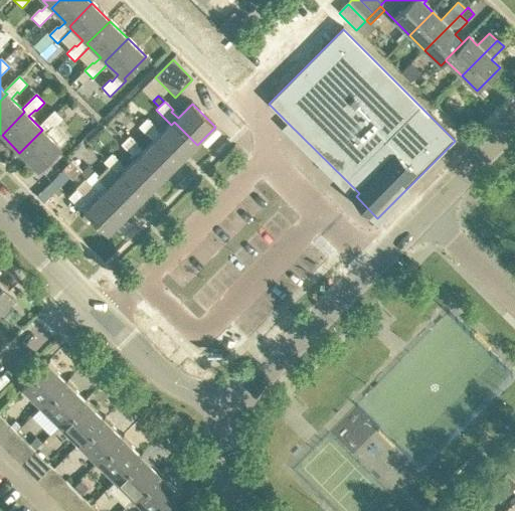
[(42,130),(19,153),(37,171),(60,148),(46,133),(52,127),(54,128),(62,120),(54,112),(39,127),(42,130)]
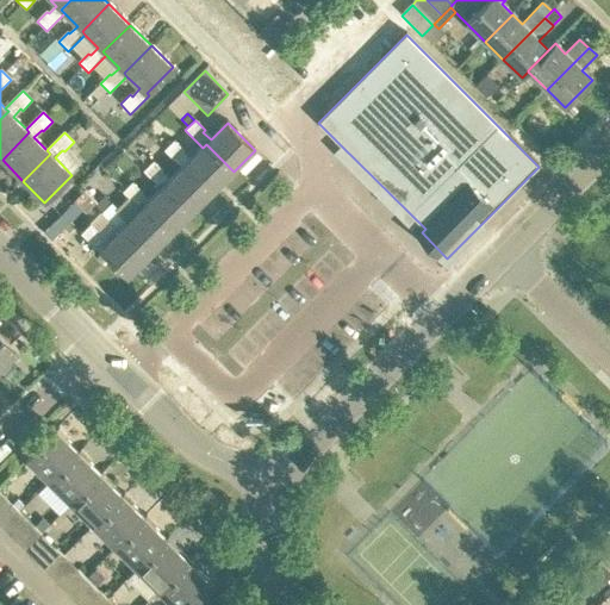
[(165,151),(181,169),(185,166),(212,192),(234,172),(206,144),(203,148),(190,161),(182,154),(184,151),(174,142),(165,151)]
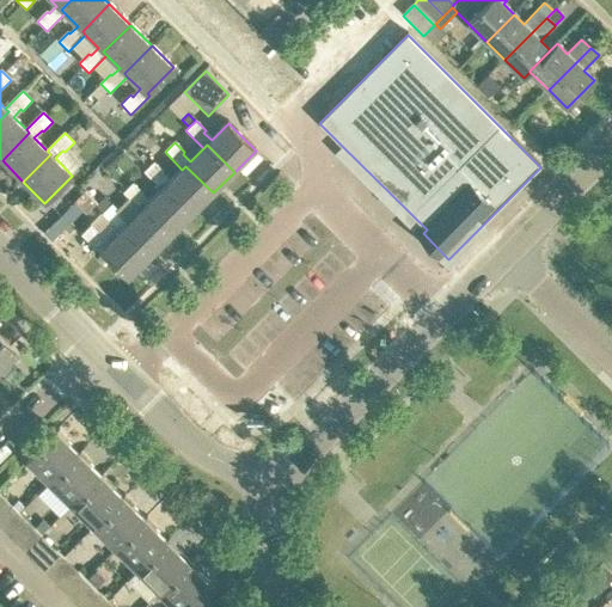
[(144,173),(161,190),(165,186),(193,214),(213,192),(185,166),(182,170),(170,182),(161,175),(164,172),(154,163),(144,173)]
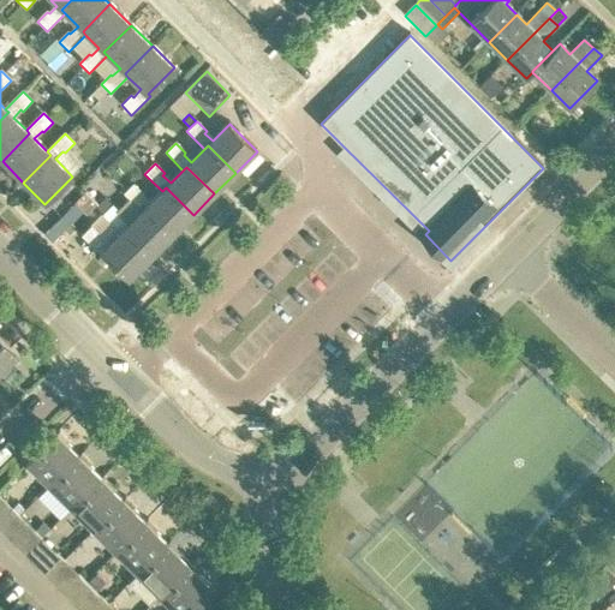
[(124,195),(142,213),(144,209),(172,237),(193,215),(166,187),(162,191),(149,204),(142,197),(143,195),(133,185),(124,195)]
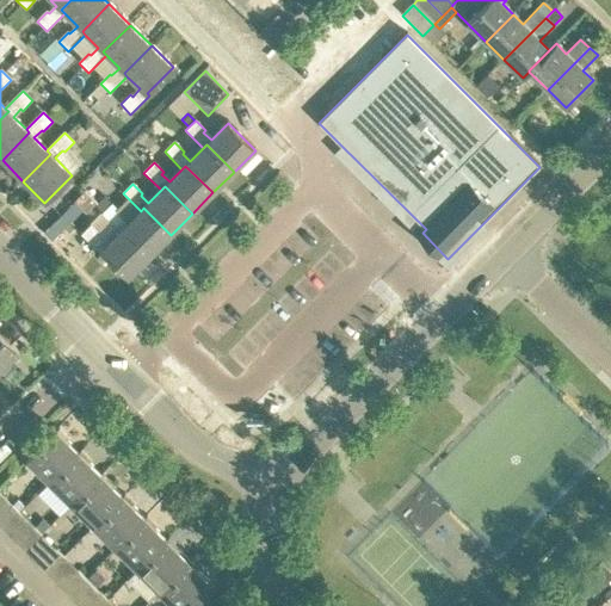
[(85,192),(74,203),(82,211),(86,215),(96,204),(85,192)]
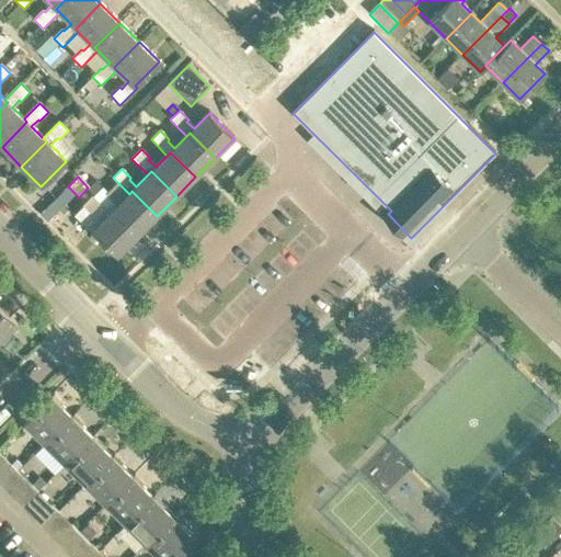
[(93,197),(110,213),(113,211),(137,236),(157,216),(132,191),(129,194),(117,206),(110,199),(112,197),(103,189),(93,197)]
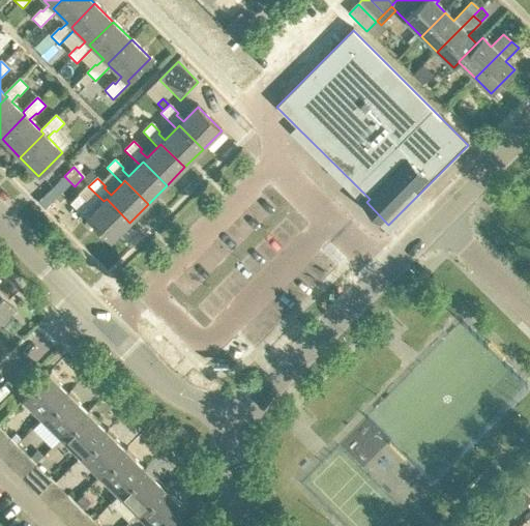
[(107,199),(104,201),(92,212),(86,206),(87,204),(79,196),(70,204),(86,221),(88,218),(111,241),(129,223),(107,199)]
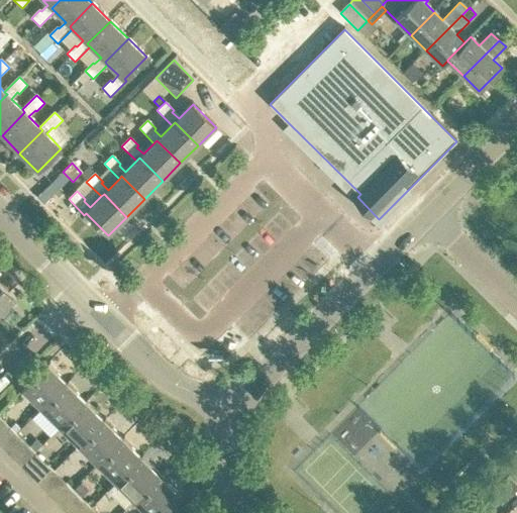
[(87,229),(95,221),(86,213),(84,215),(79,220),(87,229)]
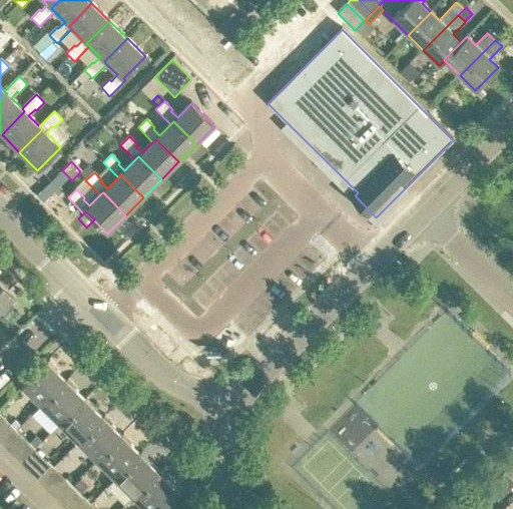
[(0,312),(16,297),(9,290),(17,282),(0,264),(0,312)]
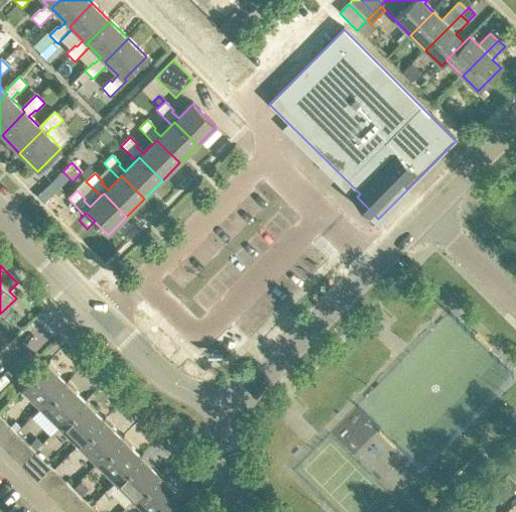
[(22,389),(41,408),(67,383),(48,365),(47,364),(22,389)]
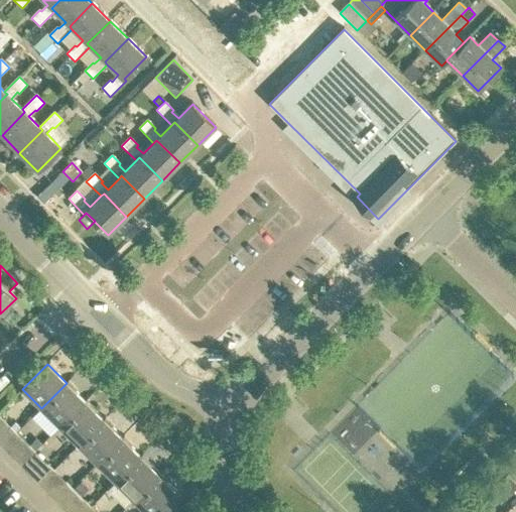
[(41,408),(59,427),(86,402),(67,383),(41,408)]
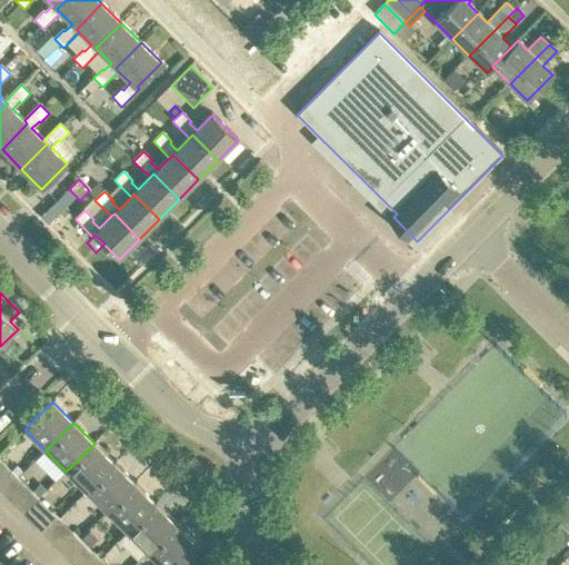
[(66,472),(87,492),(115,464),(95,444),(66,472)]
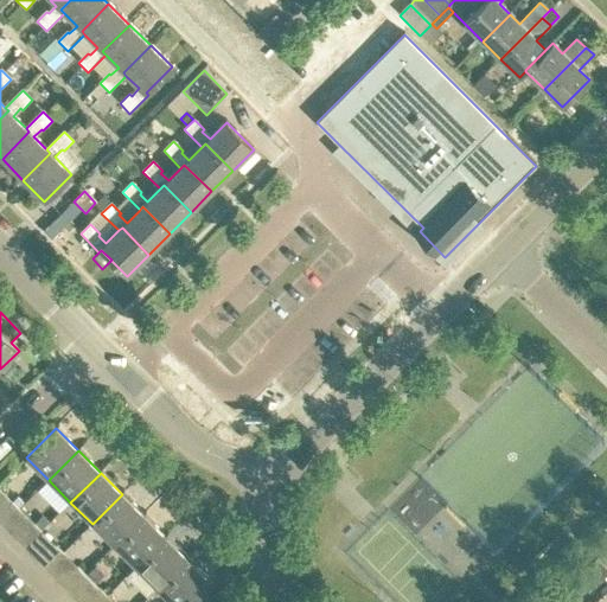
[(93,524),(114,546),(145,516),(122,494),(93,524)]
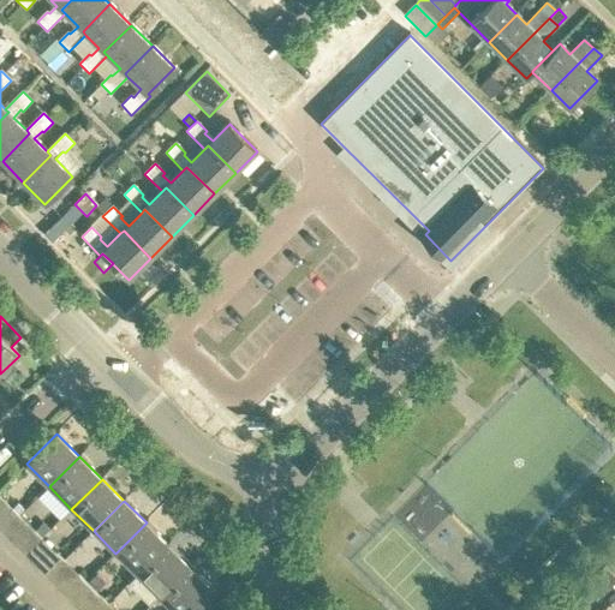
[(0,521),(0,532),(3,534),(21,518),(12,509),(0,521)]
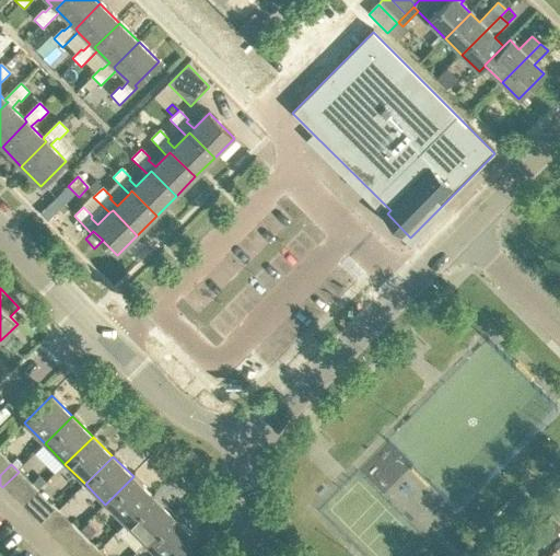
[(105,505),(126,524),(153,497),(133,476),(105,505)]
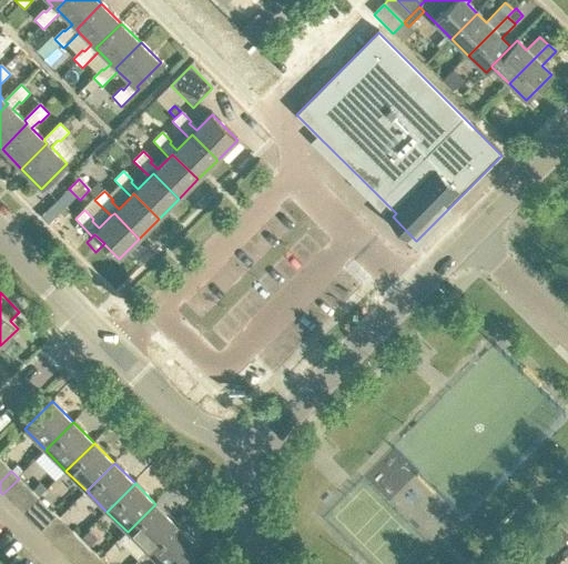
[(16,509),(22,515),(39,499),(32,492),(16,509)]
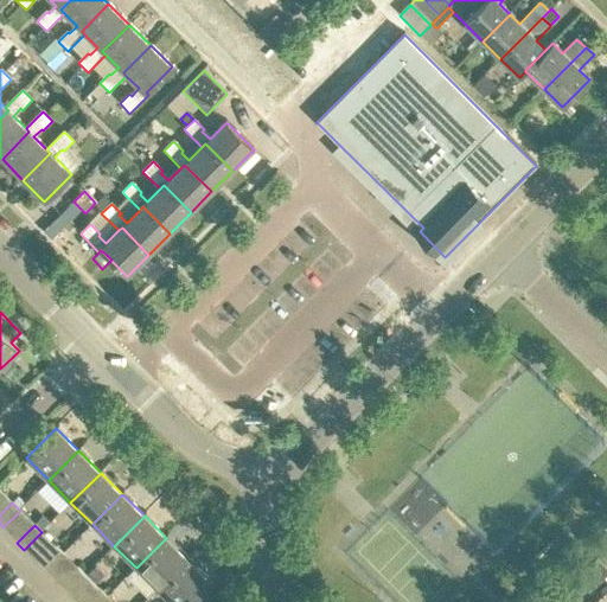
[(136,568),(158,590),(189,559),(166,538),(136,568)]
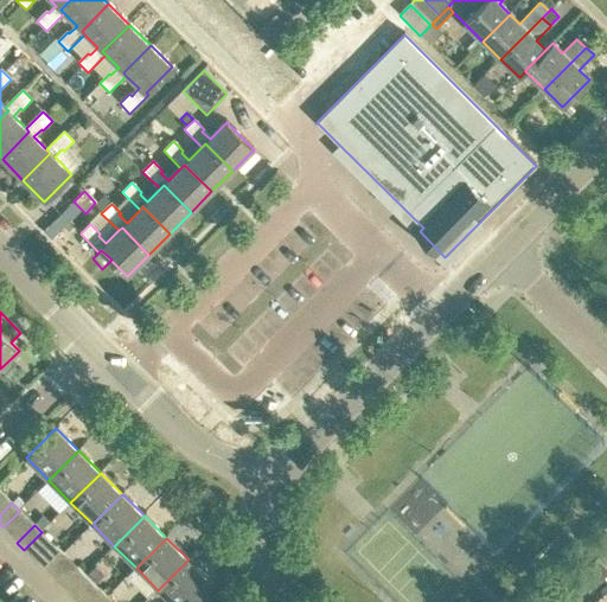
[(38,564),(46,571),(63,554),(56,546),(38,564)]
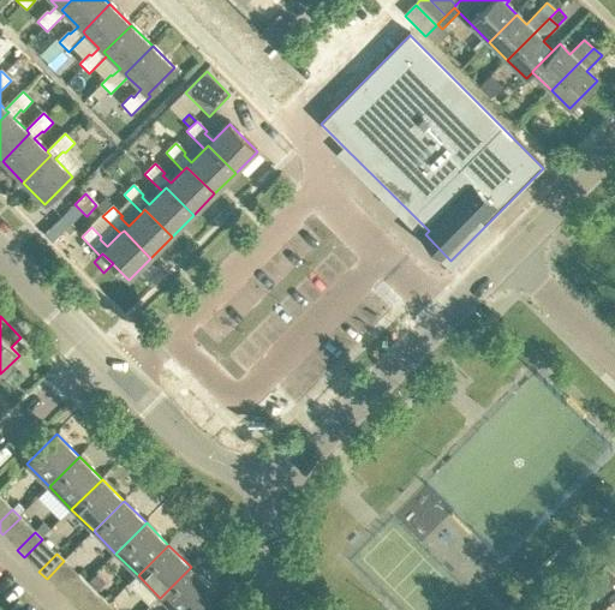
[(191,567),(160,598),(172,609),(213,609),(203,600),(214,590),(213,588),(191,567)]
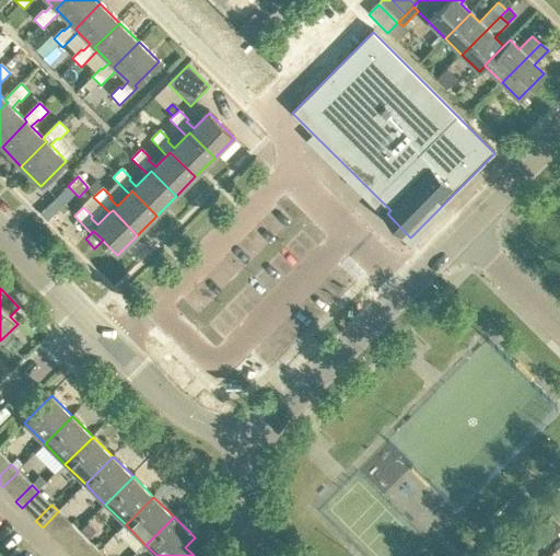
[(541,526),(553,539),(559,532),(559,526),(550,517),(541,526)]
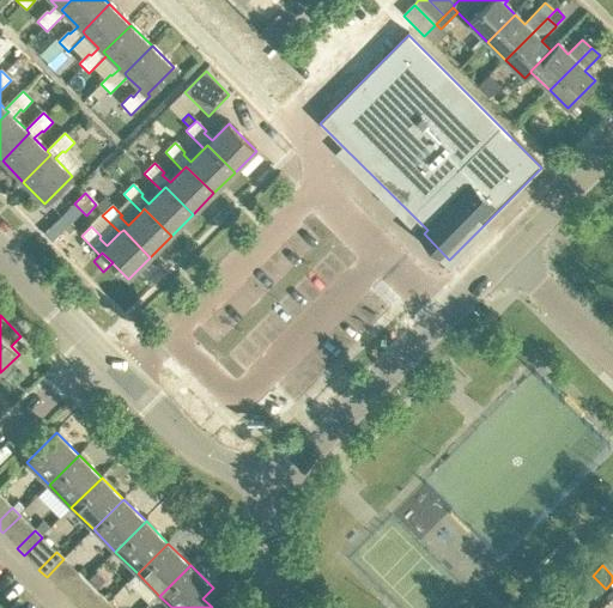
[(61,591),(68,600),(86,582),(78,573),(61,591)]
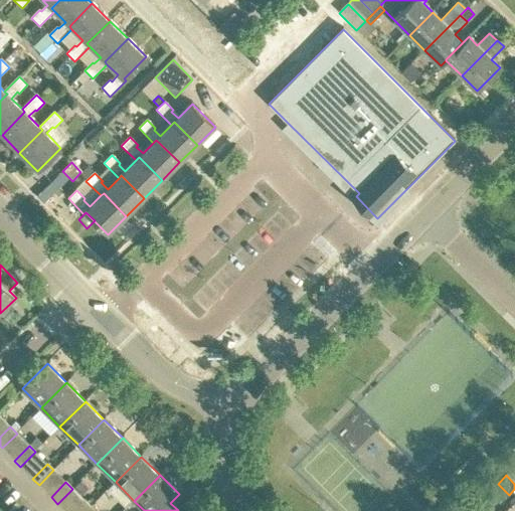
[(88,510),(91,507),(84,501),(74,510),(88,510)]
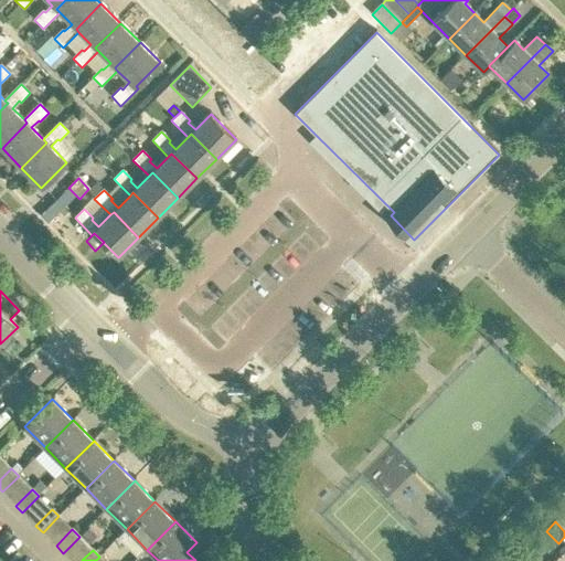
[(537,560),(528,550),(516,560),(537,560)]
